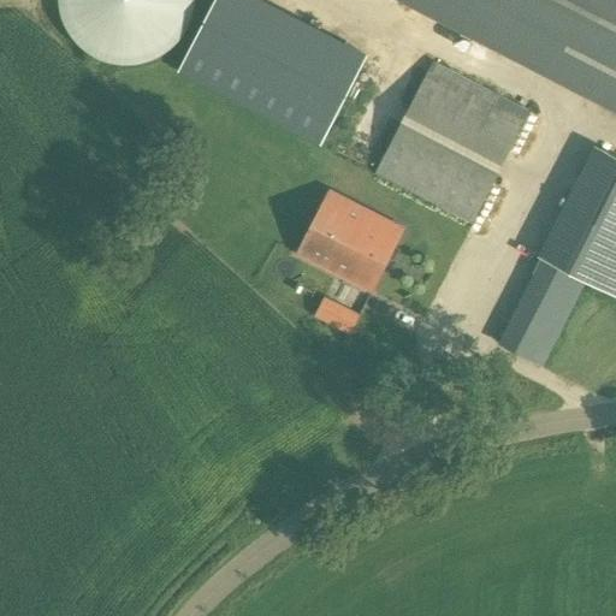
[(60,0),(61,12),(65,25),(71,36),(80,47),(90,55),(101,61),(114,65),(128,67),(140,66),(153,61),(165,55),(175,47),(183,37),(189,27),(194,13),(195,0),(194,0),(60,0)]
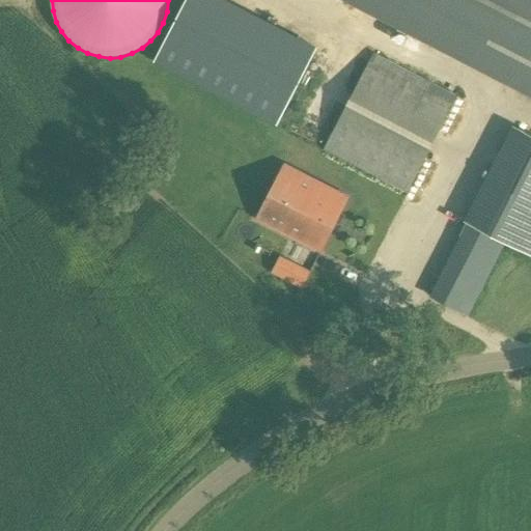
[(290,124),(328,42),(235,0),(193,0),(163,66),(290,124)]
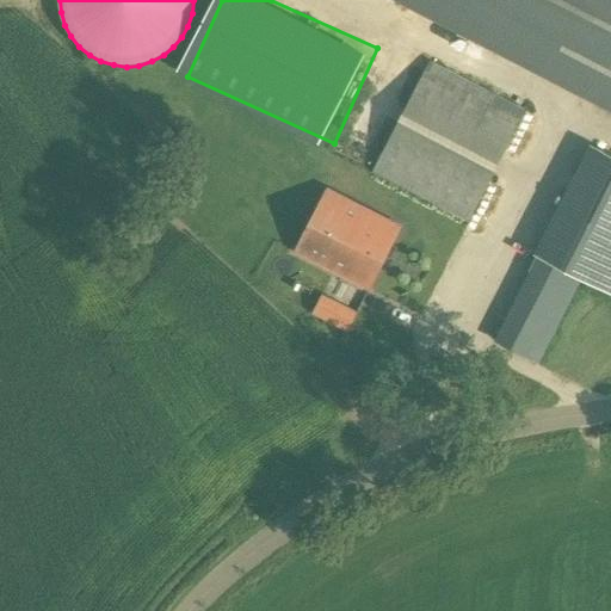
[(610,0),(393,0),(610,112),(610,0)]
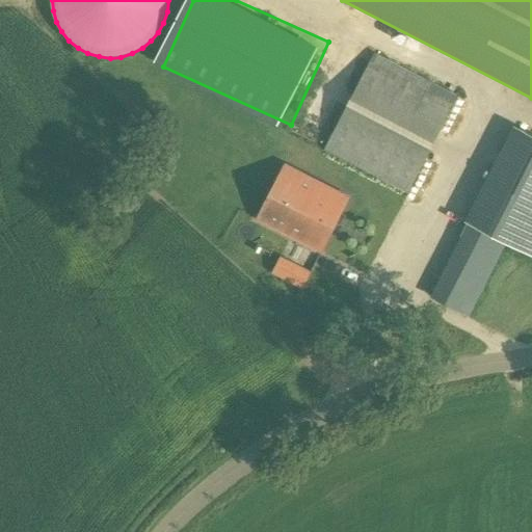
[(322,152),(406,193),(458,96),(374,52),(333,133),(324,149),(322,152)]
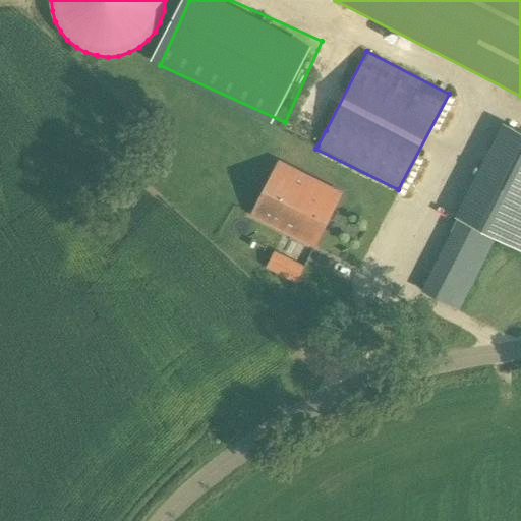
[(488,162),(520,179),(520,131),(508,125),(488,162)]
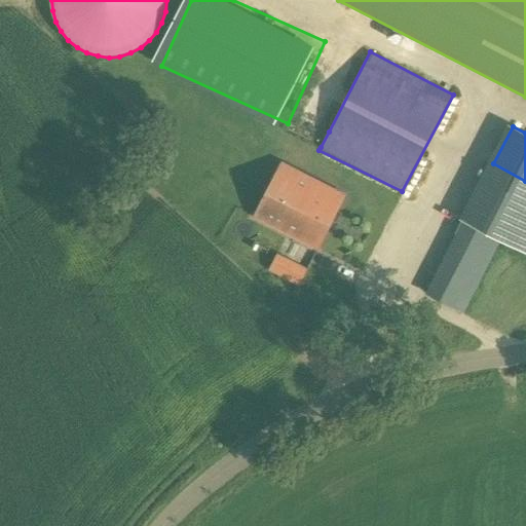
[(344,192),(282,160),(253,216),(315,249),(344,192)]
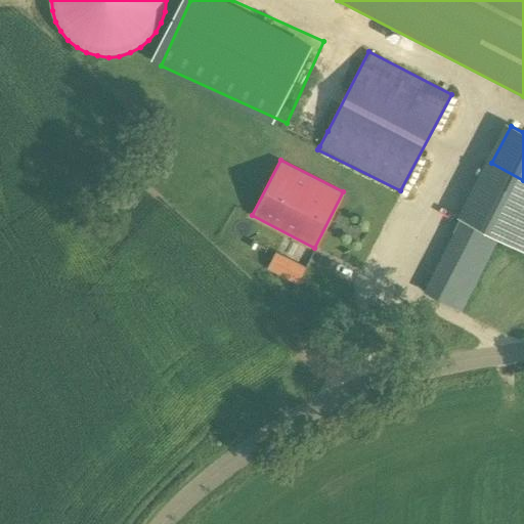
[(500,236),(462,217),(433,273),(429,282),(425,291),(462,309),(476,284),(500,236)]
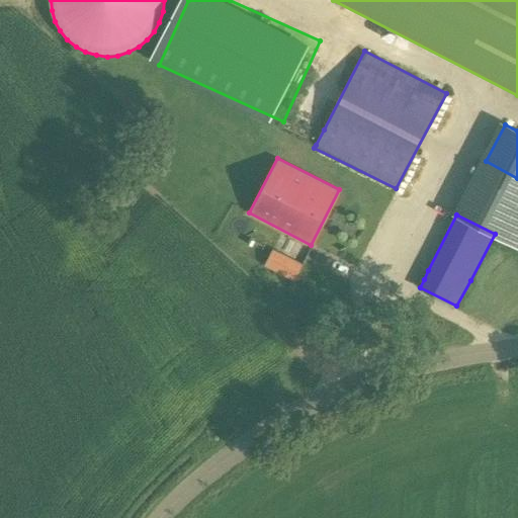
[(277,248),(269,266),(301,279),(310,262),(277,248)]
